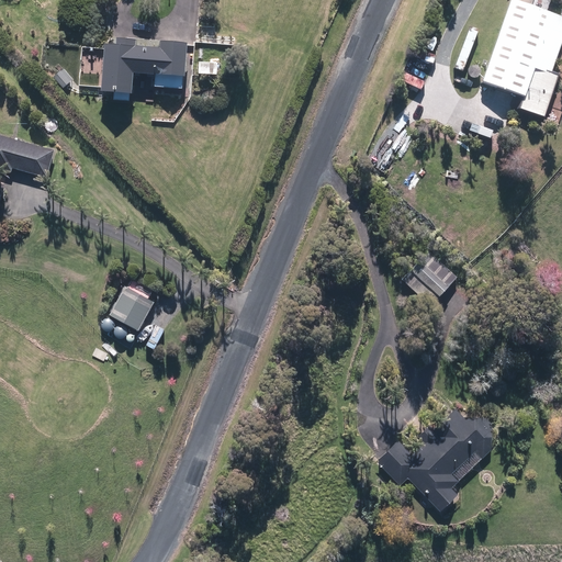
[(509,0),(482,82),(523,97),(518,109),(543,117),(559,74),(552,71),(561,42),(561,15),(515,0),(509,0)]
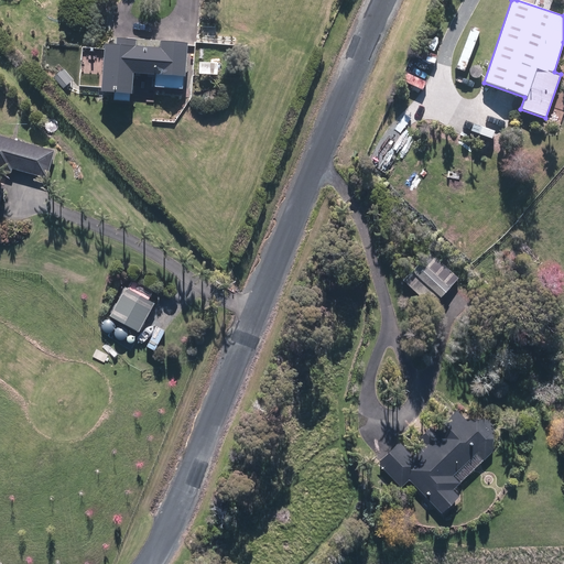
[(130,96),(133,96),(136,75),(156,77),(154,88),(184,90),(184,79),(186,79),(188,45),(161,43),(160,50),(137,47),(138,41),(117,40),(117,46),(107,46),(101,94),(116,95),(115,101),(130,102),(130,96)]
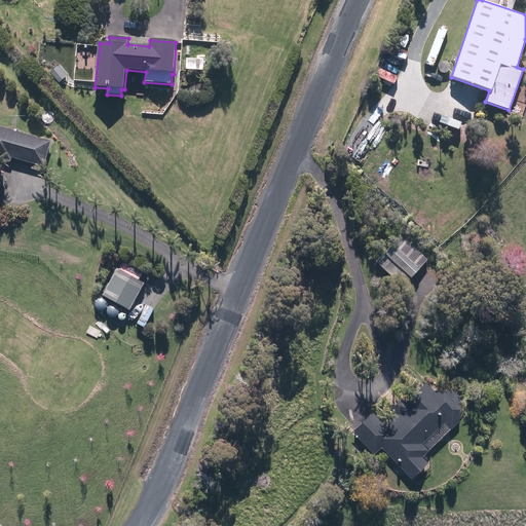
[(204,60),(186,59),(186,69),(203,70),(204,60)]
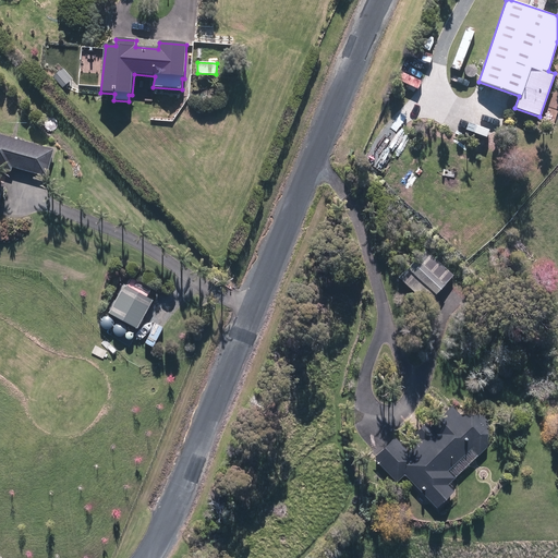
[(0,134),(0,206),(4,189),(0,187),(0,184),(3,173),(8,172),(9,171),(12,172),(13,168),(47,177),(55,149),(0,134)]
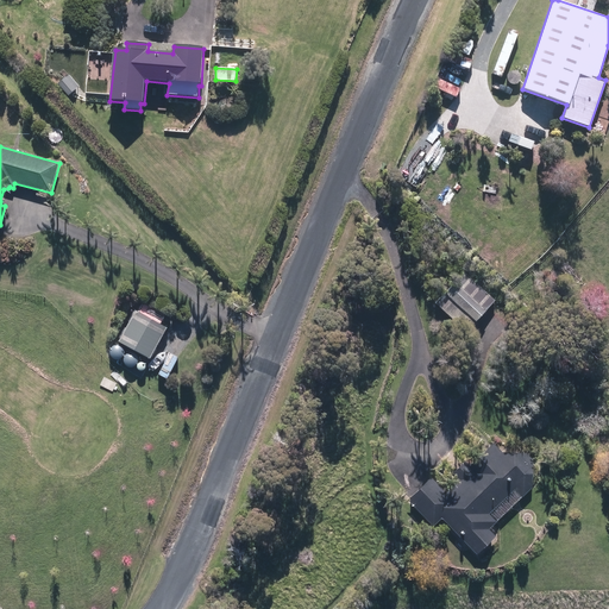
[(466,332),(495,301),(463,272),(435,303),(466,332)]
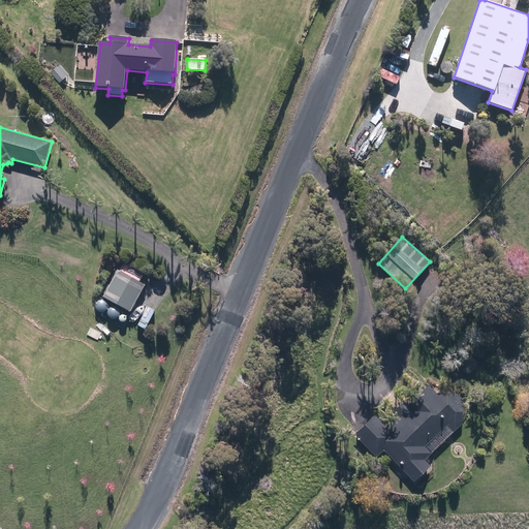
[(130,312),(146,284),(139,281),(144,274),(125,263),(122,271),(118,269),(103,297),(130,312)]
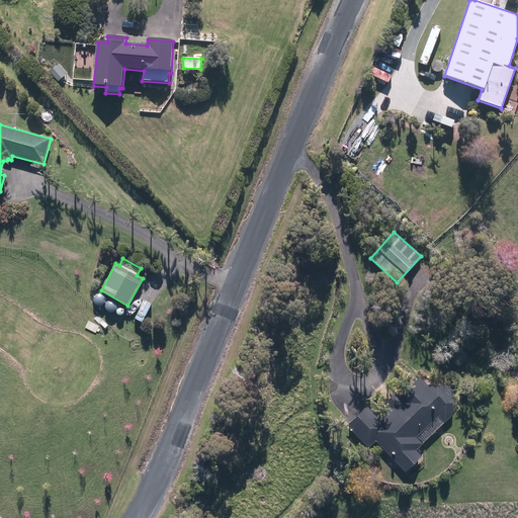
[(155,318),(165,300),(158,295),(148,313),(155,318)]
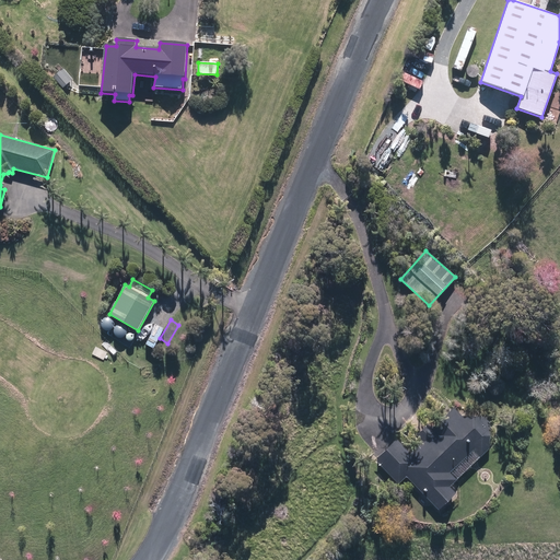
[(450,486),(489,448),(490,422),(485,416),(462,416),(453,407),(431,427),(428,423),(418,433),(423,439),(409,452),(396,438),(374,459),(403,489),(410,481),(438,510),(456,492),(450,486)]
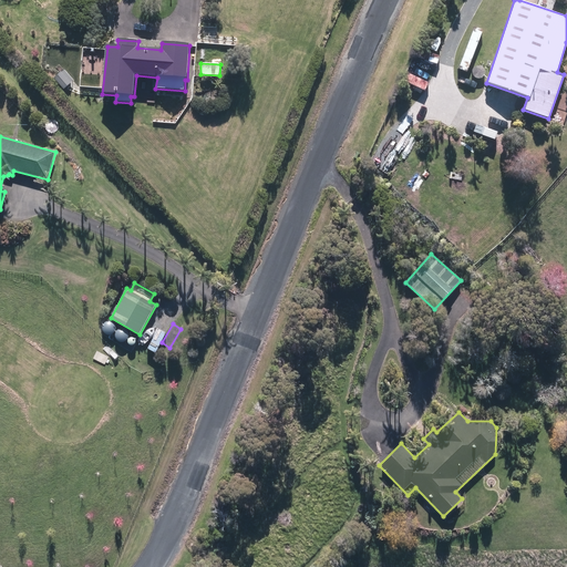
All buildings are outlined.
